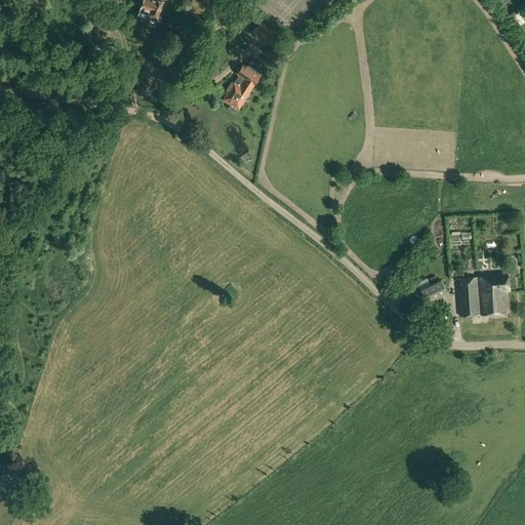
[(147,17),(157,21),(163,0),(142,0),(138,11),(148,14),(147,17)]
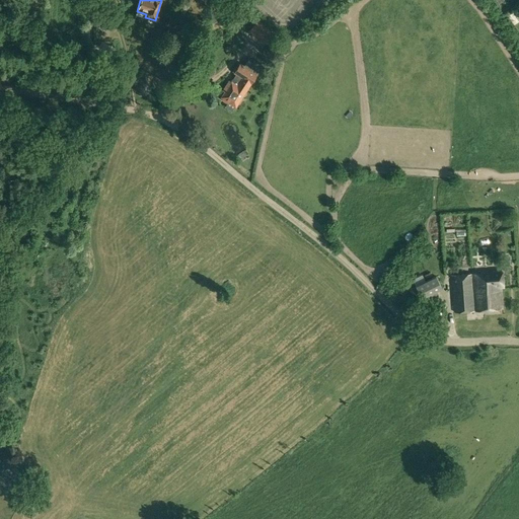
[(98,21),(98,26),(109,26),(109,8),(98,9),(98,14),(95,14),(95,21),(98,21)]
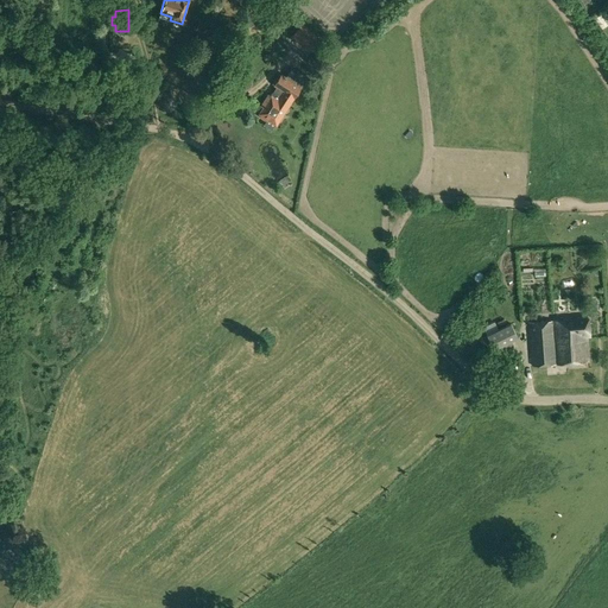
[(600,13),(593,18),(600,29),(607,25),(600,13)]
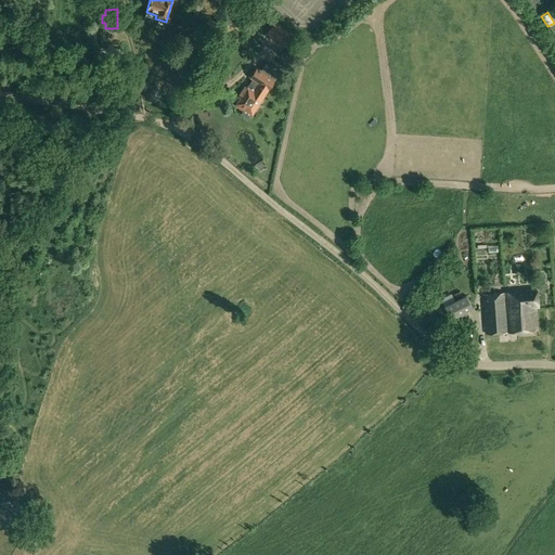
[(267,31),(283,48),(294,38),(276,21),(267,31)]
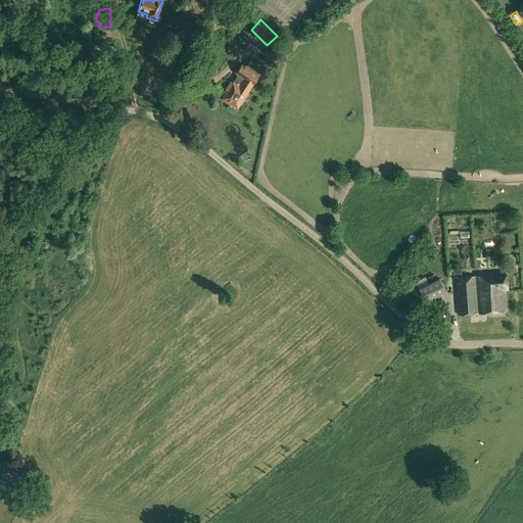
[(227,107),(234,111),(242,99),(243,99),(258,75),(242,63),(236,74),(238,75),(233,83),(231,81),(226,89),(228,91),(224,97),(225,98),(224,100),(229,104),(227,107)]
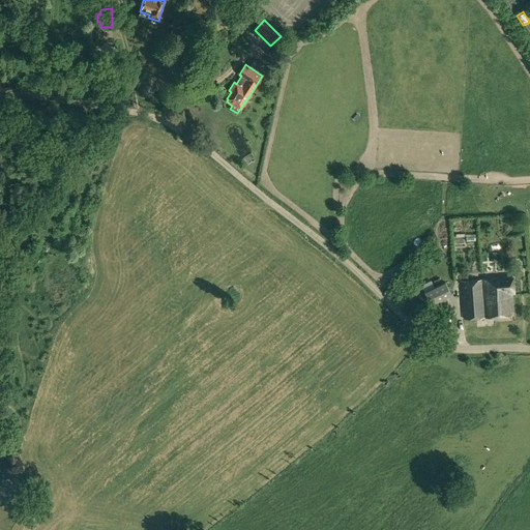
[(463,304),(464,319),(513,316),(511,293),(513,293),(512,277),(461,281),(463,304)]
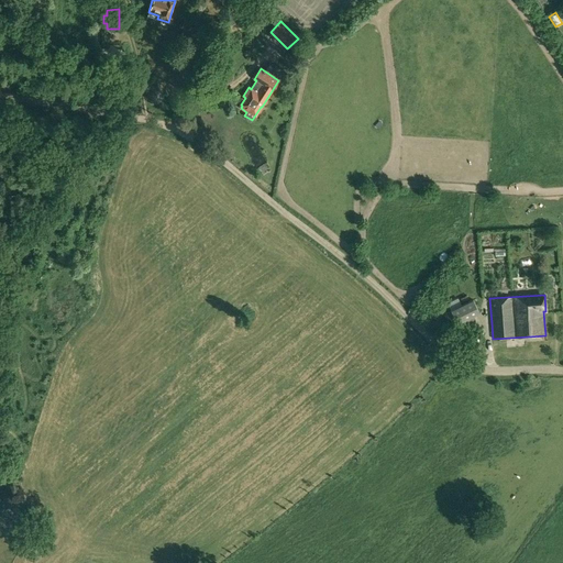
[(443,315),(450,327),(479,313),(473,299),(451,310),(443,315)]
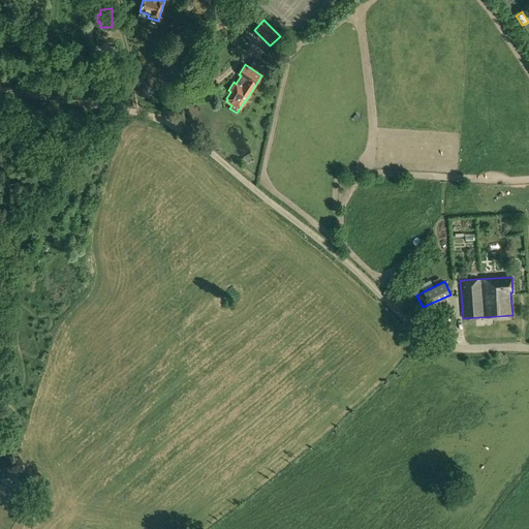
All buildings are outlined.
